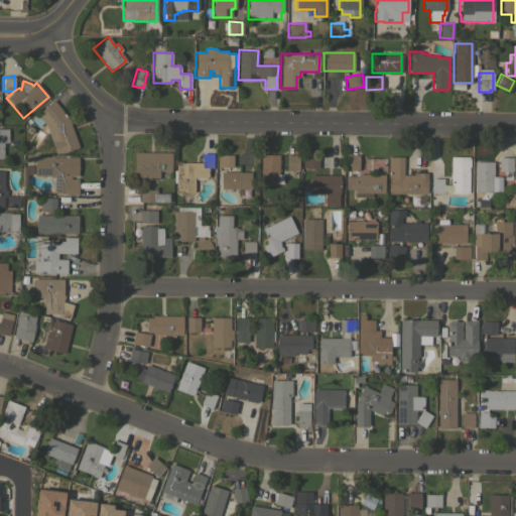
[(52,100),(62,112),(61,113),(65,116),(66,116),(69,119),(79,147),(63,152),(55,153),(45,125),(36,114),(52,100)]
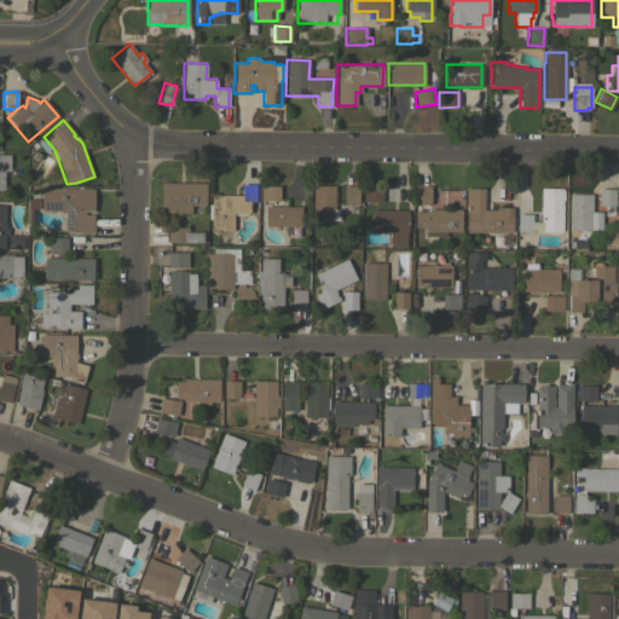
[(0,154),(10,155),(10,171),(4,171),(4,190),(0,190),(0,154)]
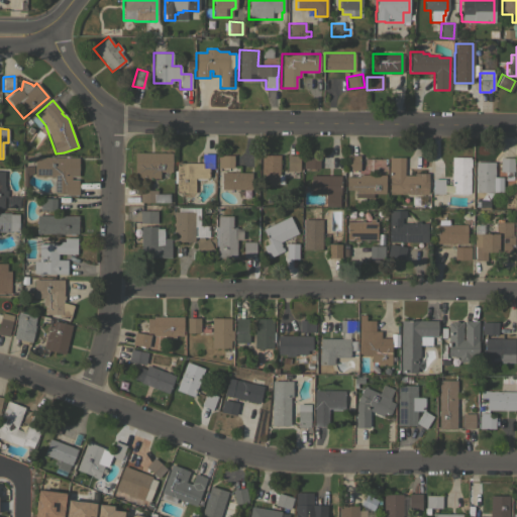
[(172,152),(172,172),(160,172),(159,178),(148,178),(148,184),(134,184),(134,152),(172,152)]
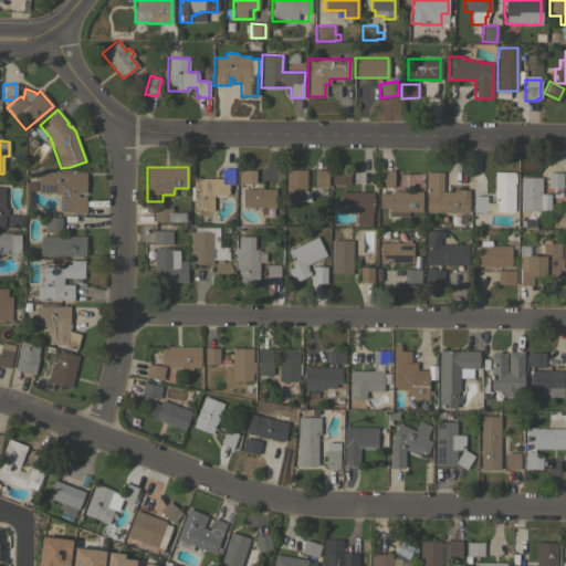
[(220,178),(221,168),(233,168),(233,185),(229,185),(228,195),(213,195),(212,211),(191,210),(192,178),(220,178)]
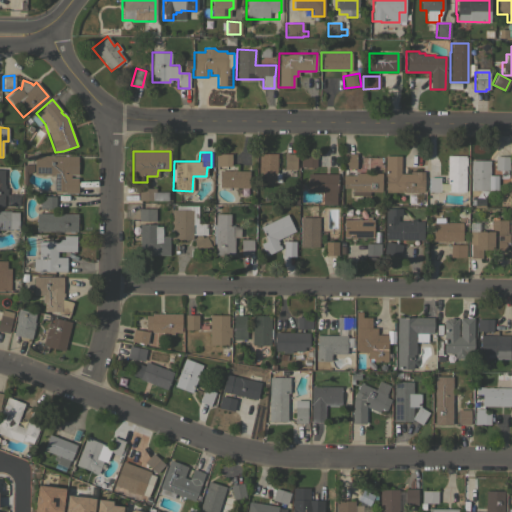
[(230,166),(215,166),(216,153),(230,153),(230,166)]
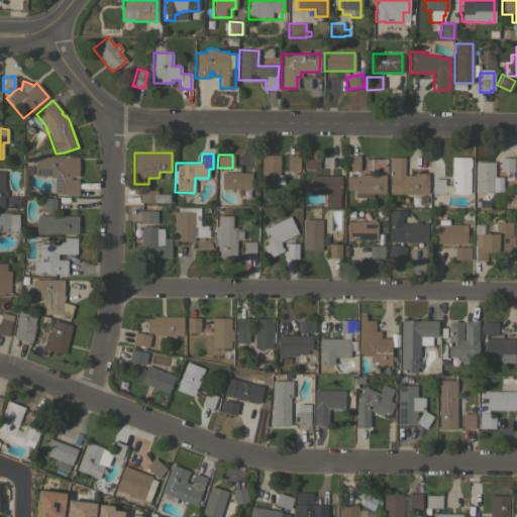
[(280,175),(283,175),(283,184),(280,184),(280,185),(261,185),(261,154),(280,154),(280,175)]
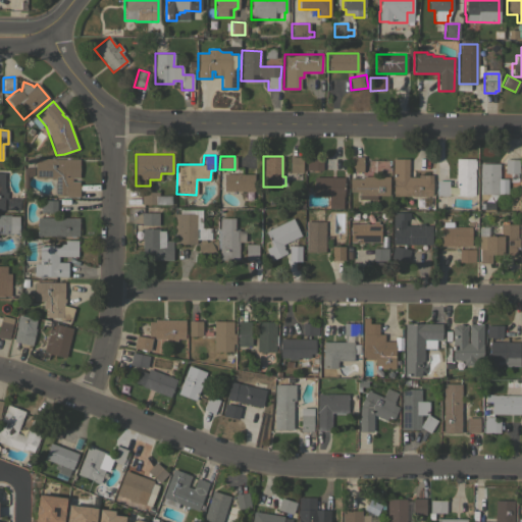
[(290,156),(302,156),(302,172),(290,172),(290,156)]
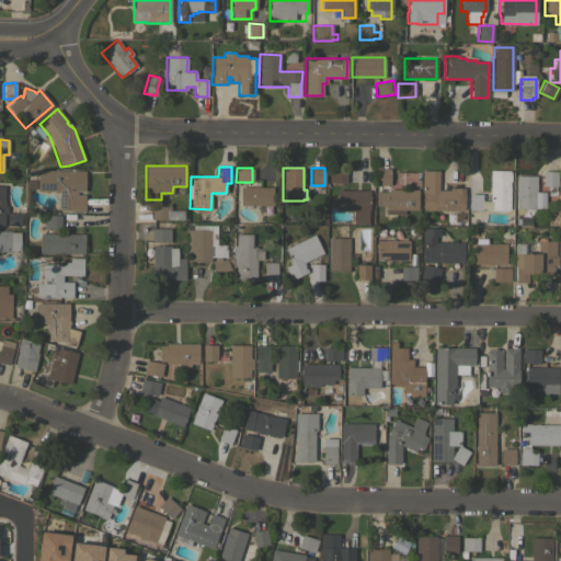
[(376,184),(376,168),(390,169),(390,184),(376,184)]
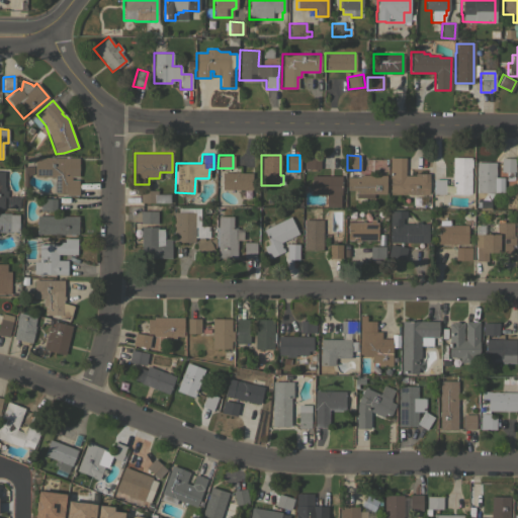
[(304,156),(320,157),(319,169),(304,169),(304,156)]
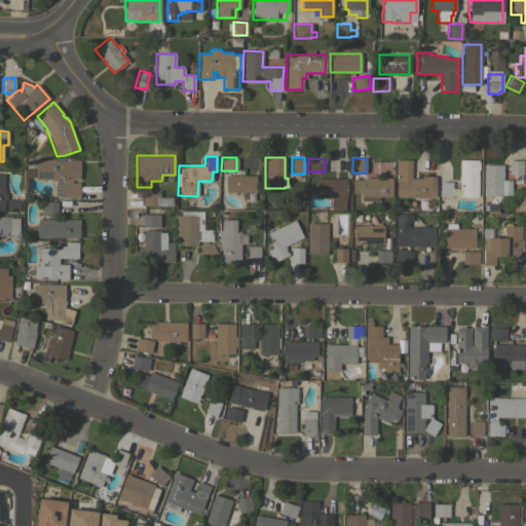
[(55,179),(35,179),(35,159),(79,160),(79,179),(72,179),(72,183),(79,183),(79,198),(66,198),(66,197),(54,197),(55,179)]
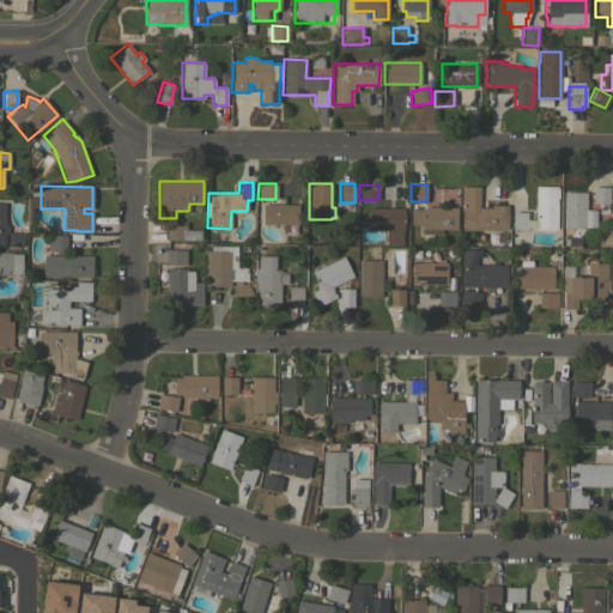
[(479,186),(479,207),(490,207),(490,205),(508,205),(507,230),(461,229),(461,211),(460,211),(461,186),(479,186)]
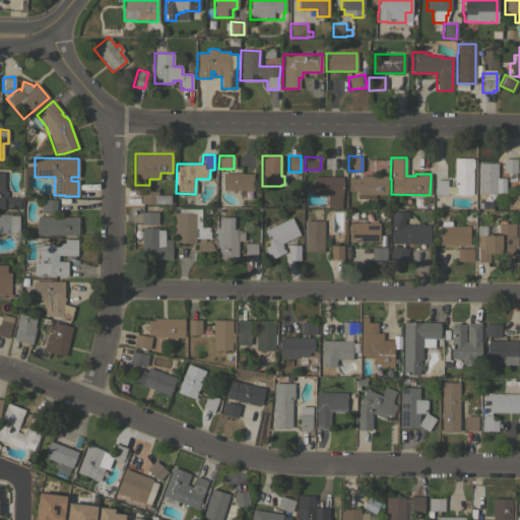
[(454,157),(472,158),(472,160),(473,160),(473,168),(472,168),(472,194),(454,194),(454,157)]
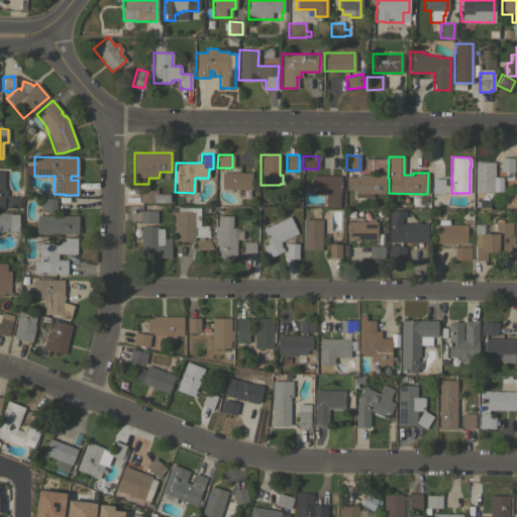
[(500,158),(514,158),(513,172),(500,171),(500,158)]
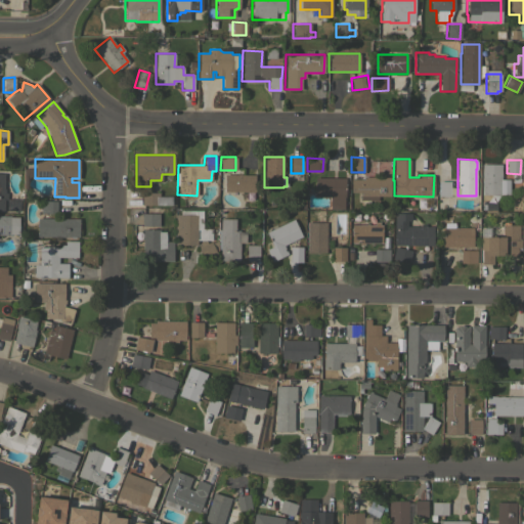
[(481,164),(500,164),(500,194),(481,194),(481,164)]
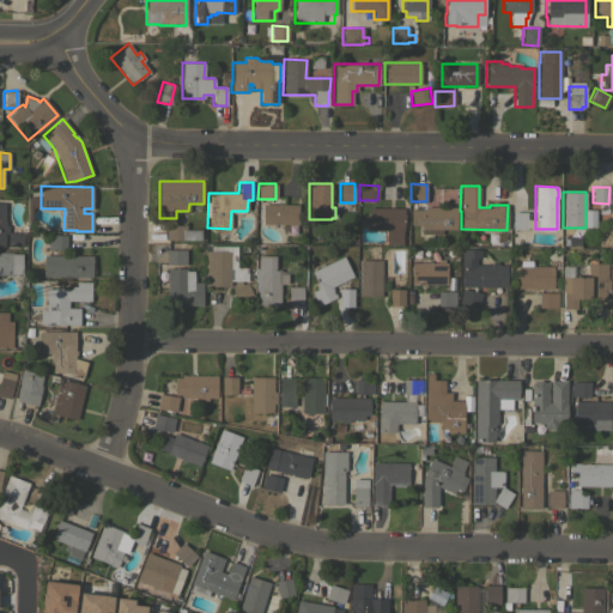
[(262,204),(277,204),(281,204),(297,205),(297,207),(298,207),(298,224),(262,224),(262,204)]
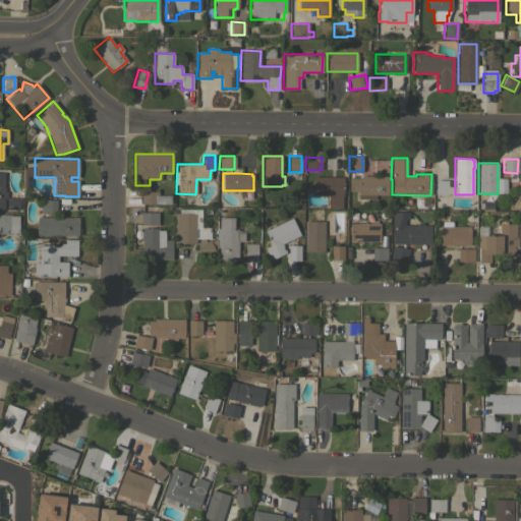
[(343,177),(343,195),(342,195),(341,208),(328,208),(328,195),(312,195),(312,176),(343,177)]
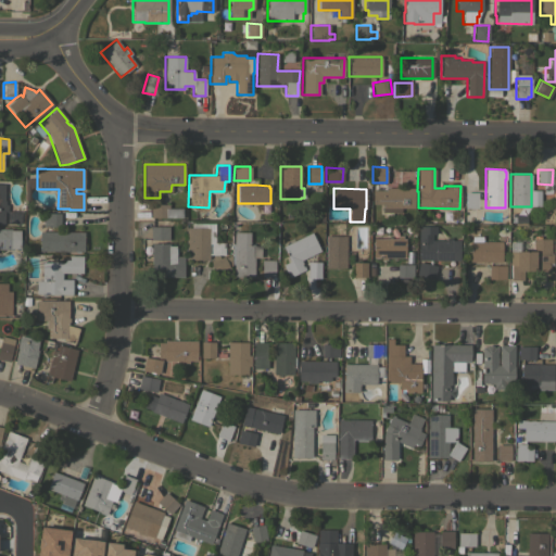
[(414,188),(414,207),(401,207),(401,213),(381,212),(382,204),(371,204),(373,190),(384,190),(384,188),(387,188),(414,188)]
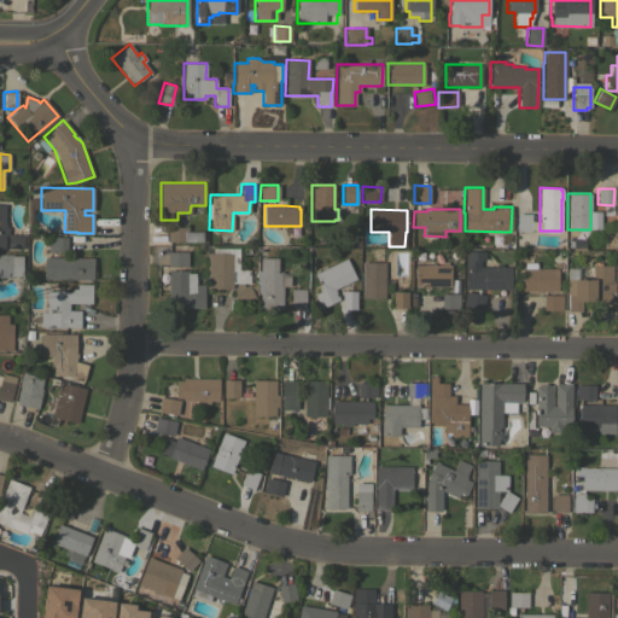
[(530,231),(517,231),(517,214),(530,214),(530,231)]
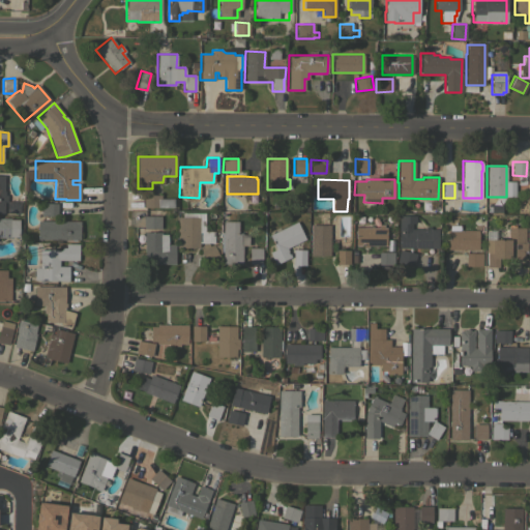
[(143,195),(160,195),(160,199),(174,199),(174,207),(143,207),(143,195)]
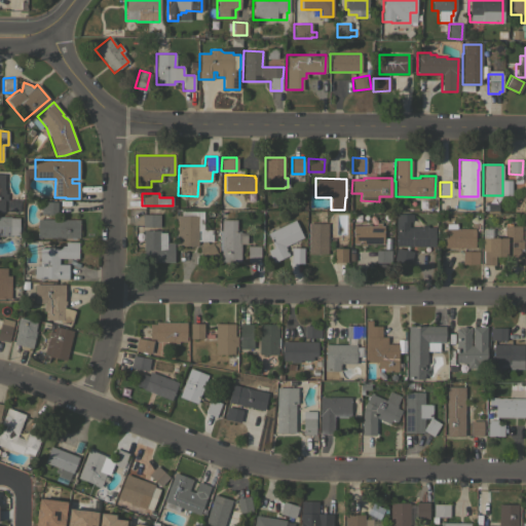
[(40,214),(41,201),(57,201),(57,214),(40,214)]
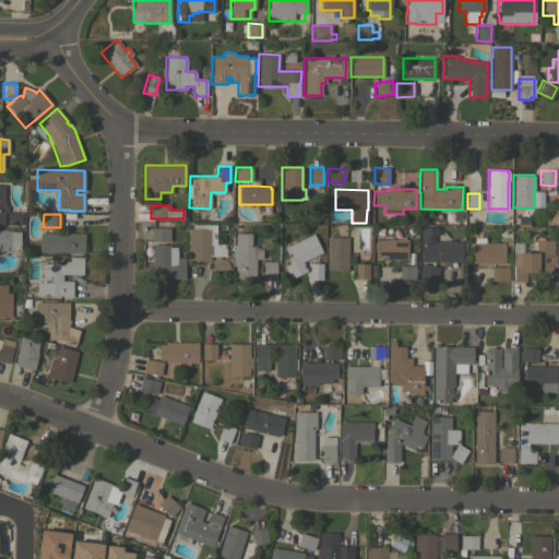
[(516,226),(516,217),(527,217),(527,226),(516,226)]
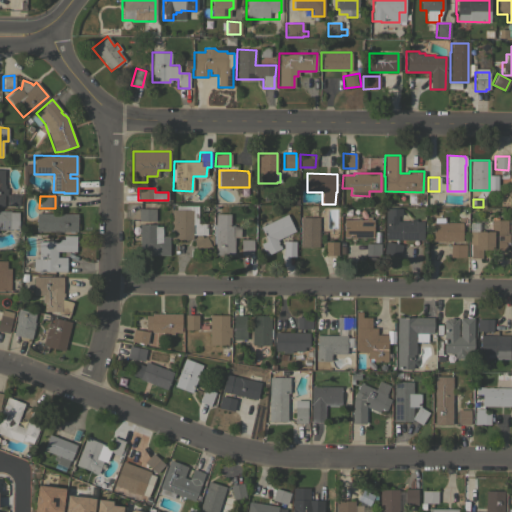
[(191,238),(171,238),(171,209),(175,209),(175,205),(197,205),(197,223),(205,223),(205,234),(191,234),(191,238)]
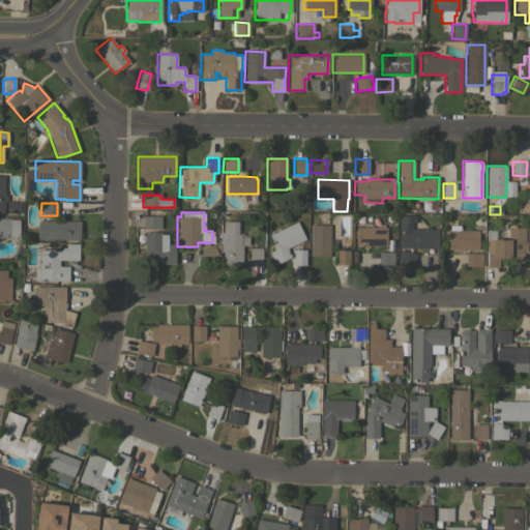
[(475,224),(473,222),(473,217),(475,215),(478,214),(481,215),(482,217),(483,219),(483,223),(481,224),(483,224),(483,237),(478,237),(478,249),(447,248),(447,230),(449,230),(449,225),(460,225),(460,230),(474,230),(475,224)]
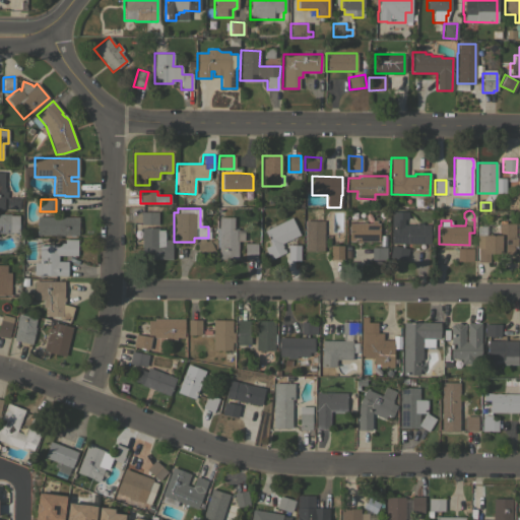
[(140,211),(157,211),(157,224),(140,224),(140,211)]
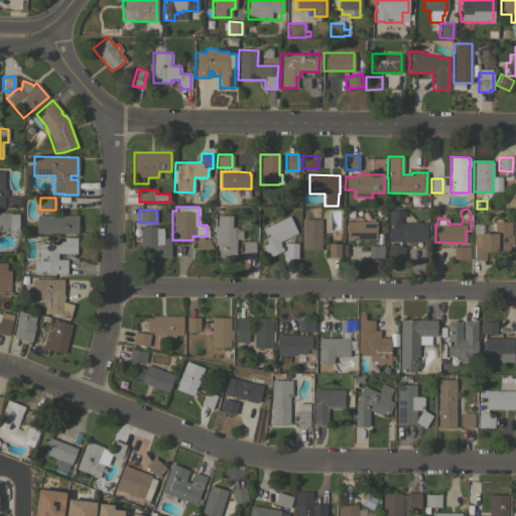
[(388,241),(388,210),(404,210),(404,217),(401,217),(401,223),(413,223),(413,221),(419,221),(419,223),(425,223),(425,241),(418,241),(388,241)]
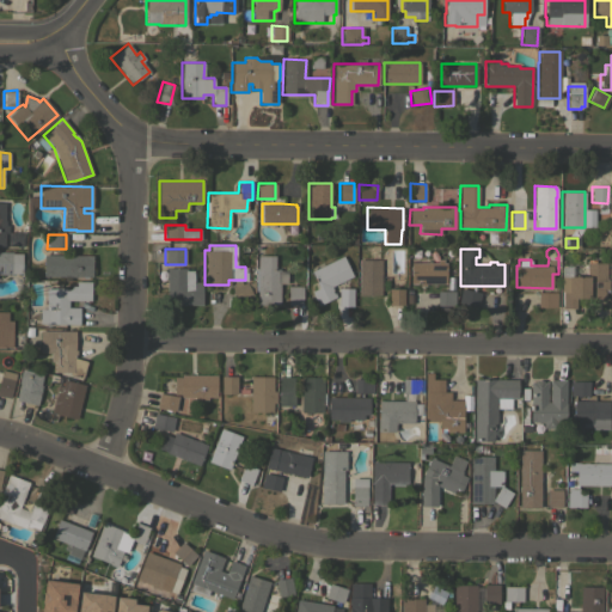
[(22,273),(12,273),(12,274),(0,274),(0,251),(11,252),(11,254),(22,254),(22,273)]
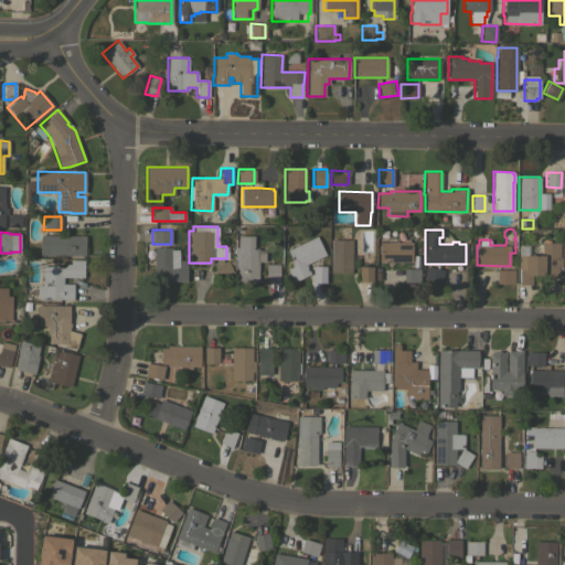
[(85,235),(84,255),(40,255),(40,235),(85,235)]
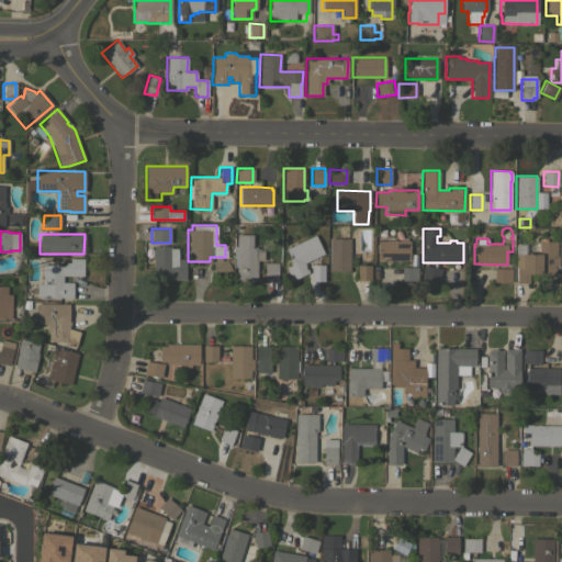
[(225,258),(226,260),(234,258),(234,246),(236,246),(236,234),(253,235),(253,246),(262,246),(263,260),(256,260),(257,279),(235,279),(236,267),(234,267),(234,268),(229,270),(216,277),(211,266),(212,265),(211,263),(214,261),(213,260),(220,257),(221,260),(225,258)]
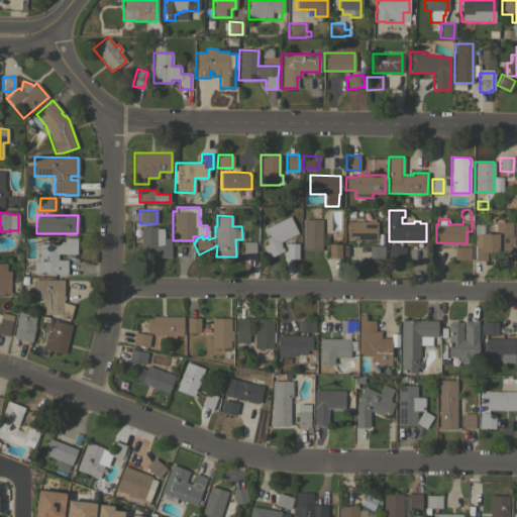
[(289,216),(297,232),(280,241),(281,244),(280,245),(281,247),(282,247),(284,250),(269,257),(263,245),(269,242),(263,229),(289,216)]
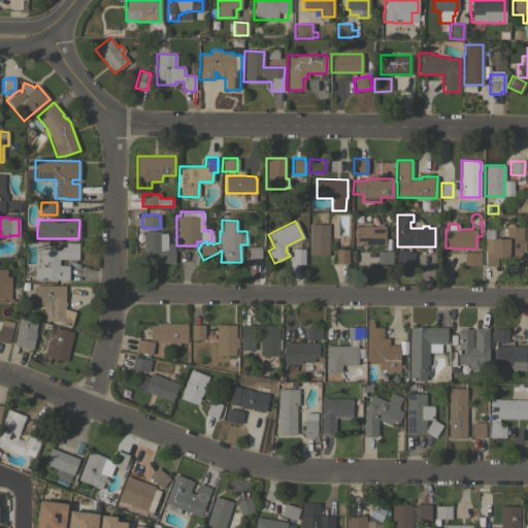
[(328,224),(328,254),(308,254),(309,224),(328,224)]
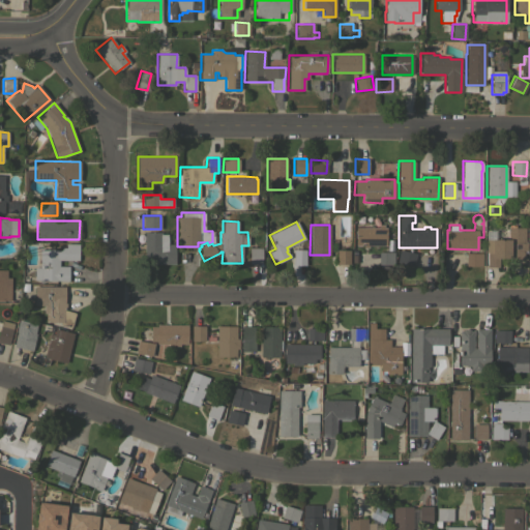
[(355,227),(370,228),(370,227),(372,227),(379,227),(379,225),(383,225),(383,228),(386,228),(386,244),(355,244),(355,227)]
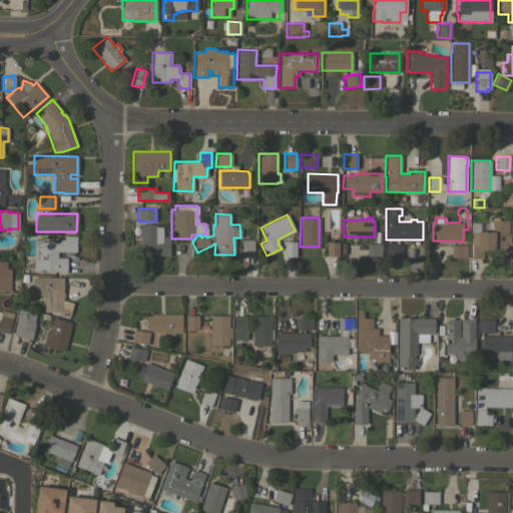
[(471,259),(470,243),(469,244),(469,231),(470,231),(469,223),(478,223),(478,222),(491,221),(491,219),(492,219),(492,217),(499,217),(499,220),(507,220),(508,232),(509,232),(510,244),(508,244),(508,249),(489,249),(489,248),(482,248),(482,259),(471,259)]
